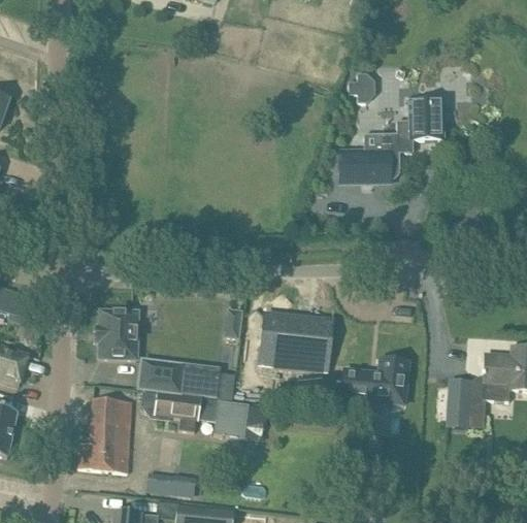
[(366,102),(374,94),(374,82),(366,74),(357,74),(357,83),(349,83),(349,95),(357,94),(357,102),(366,102)]
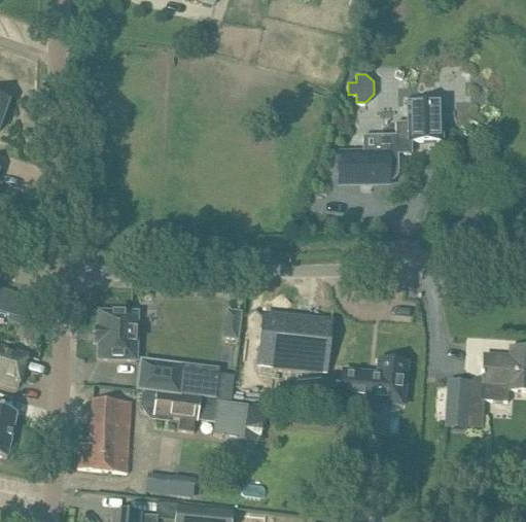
[(0,124),(9,98),(0,95),(0,124)]
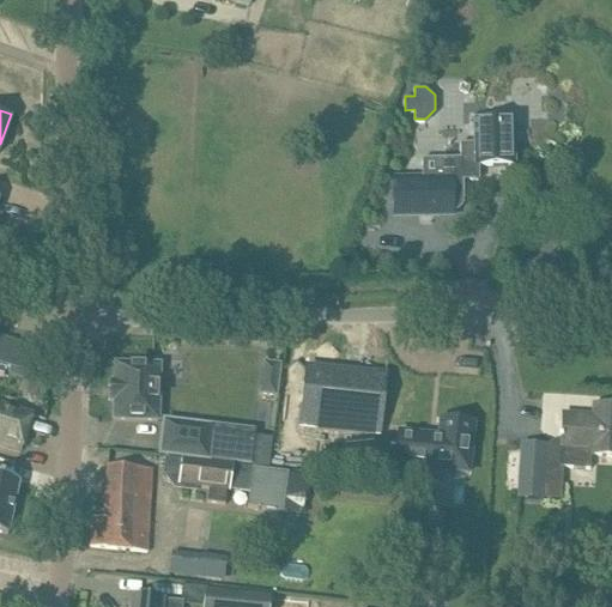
[(514,163),(513,115),(477,115),(477,139),(461,139),(461,153),(423,155),(423,175),(394,175),(395,212),(453,211),(453,206),(459,205),(462,201),(464,196),(462,175),(473,175),(477,173),(477,170),(490,169),(490,163),(514,163)]
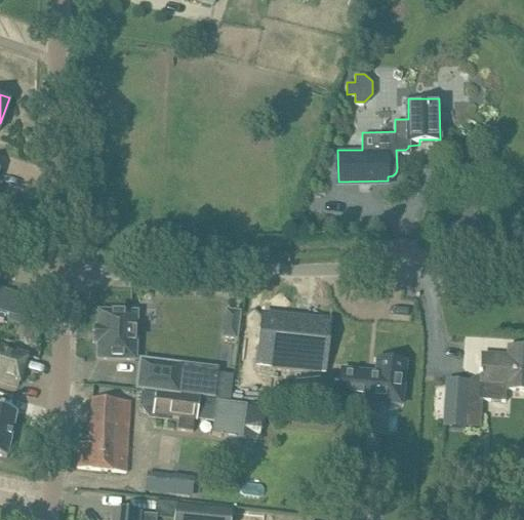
[(0,308),(10,311),(17,290),(0,285),(0,308)]
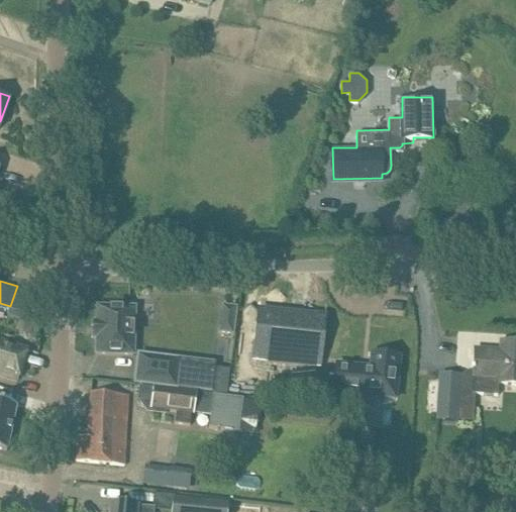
[(221,299),(220,329),(237,330),(238,300),(221,299)]
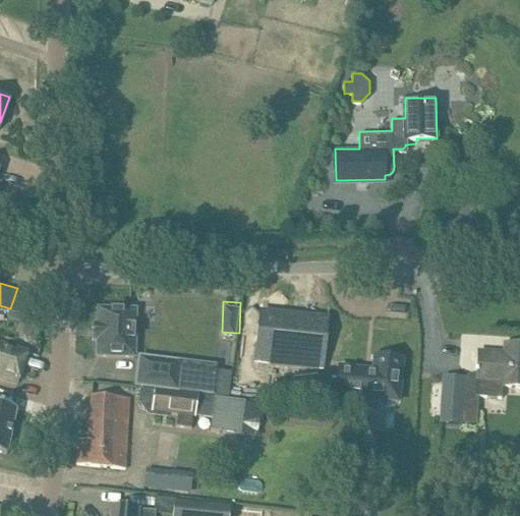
[(135,306),(99,305),(98,352),(134,353),(135,306)]
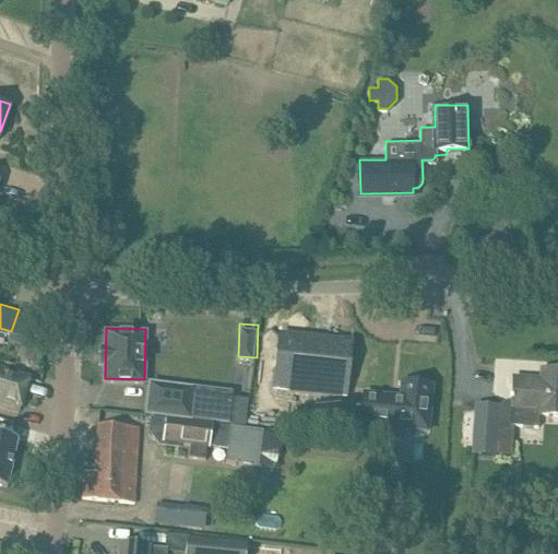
[(280,336),(274,386),(347,393),(352,343),(280,336)]
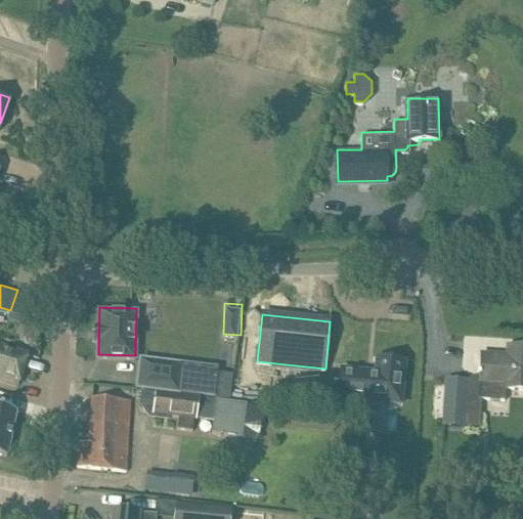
[(0,376),(18,382),(28,352),(0,342),(0,376)]
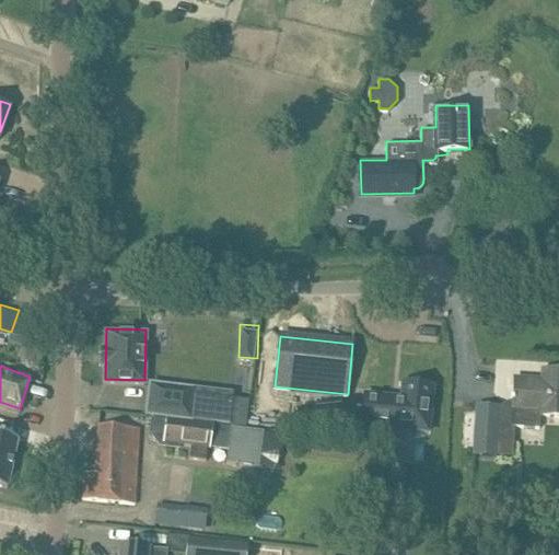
[(532,377),(514,376),(513,394),(511,394),(511,402),(512,402),(512,405),(503,404),(502,423),(539,425),(540,409),(542,409),(558,411),(558,367),(543,366),(543,379),(532,379),(532,377)]
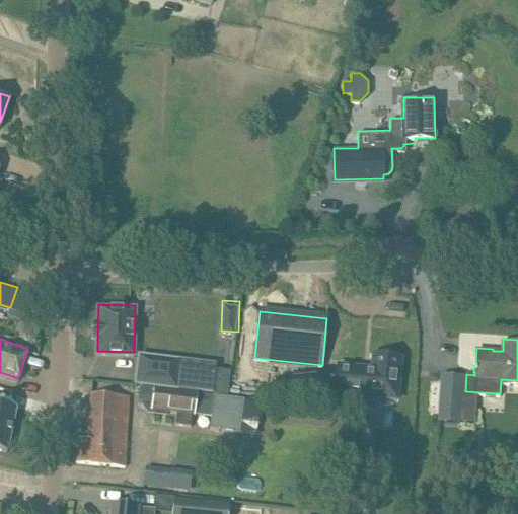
[(338,362),(336,390),(397,396),(401,354),(374,351),(372,366),(338,362)]
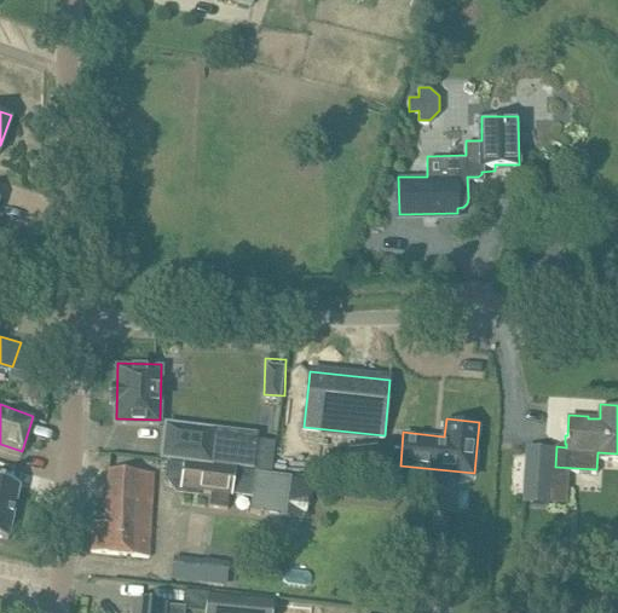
[(167,421),(163,454),(211,460),(252,464),(254,464),(258,434),(258,432),(215,427),(167,421)]
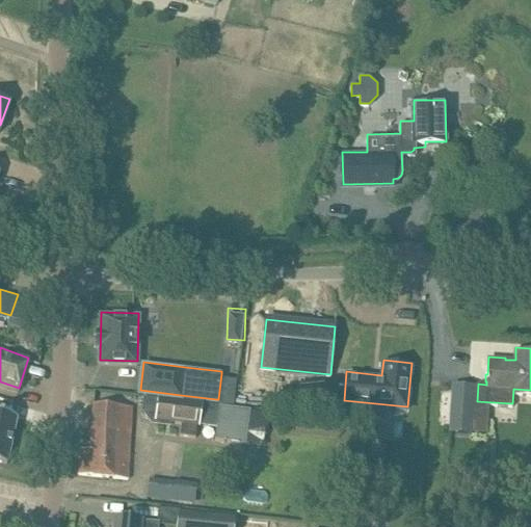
[(477,401),(478,384),(453,381),(450,428),(475,430),(477,401)]
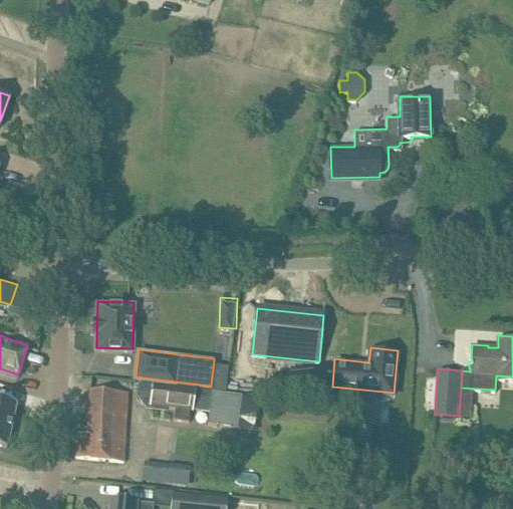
[(153,380),(151,402),(168,404),(176,405),(175,418),(190,420),(191,407),(193,408),(194,408),(210,410),(208,422),(257,428),(261,396),(242,394),(242,392),(227,390),(226,390),(209,388),(197,386),(153,380)]
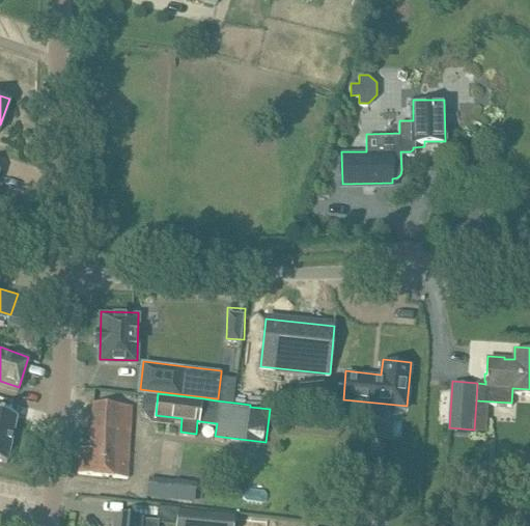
[(128,402),(93,399),(90,445),(81,444),(80,470),(128,473),(131,426),(126,426),(128,402)]
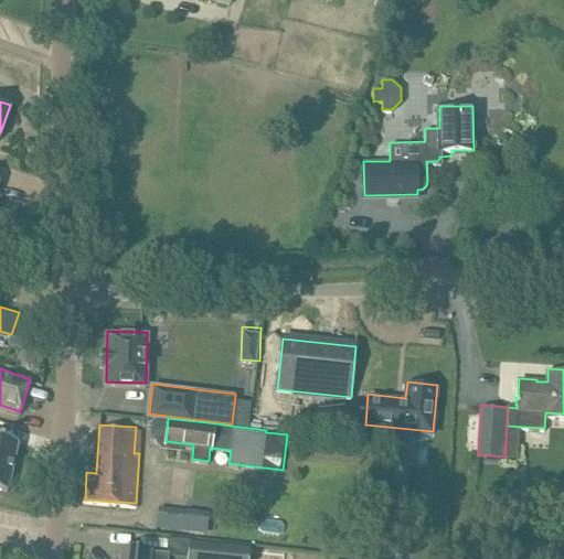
[(0,485),(8,487),(19,439),(0,434),(0,485)]
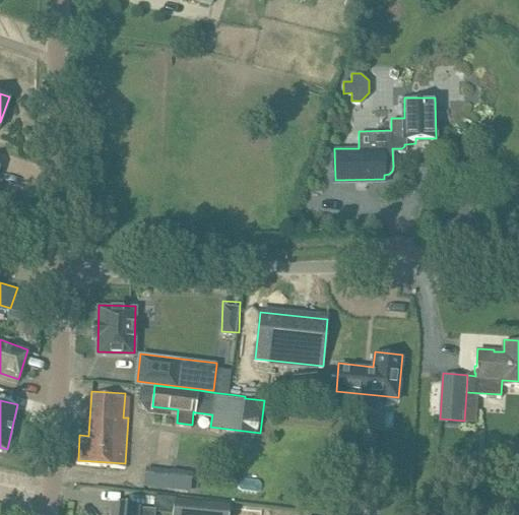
[(146,466),(145,485),(175,487),(191,489),(193,470),(146,466)]
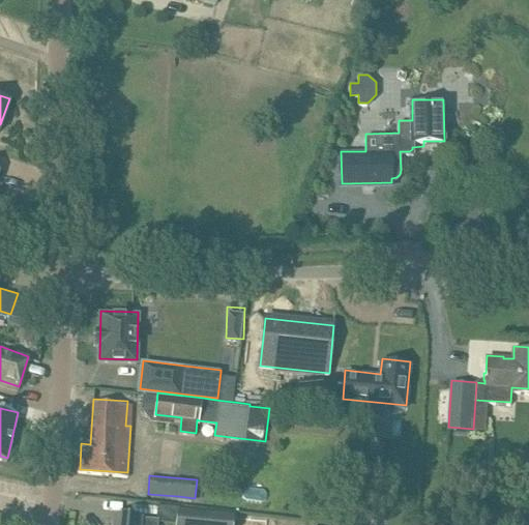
[(116,514),(115,524),(157,524),(158,519),(176,520),(175,524),(232,524),(234,509),(194,506),(178,505),(177,506),(156,504),(155,517),(116,514)]
